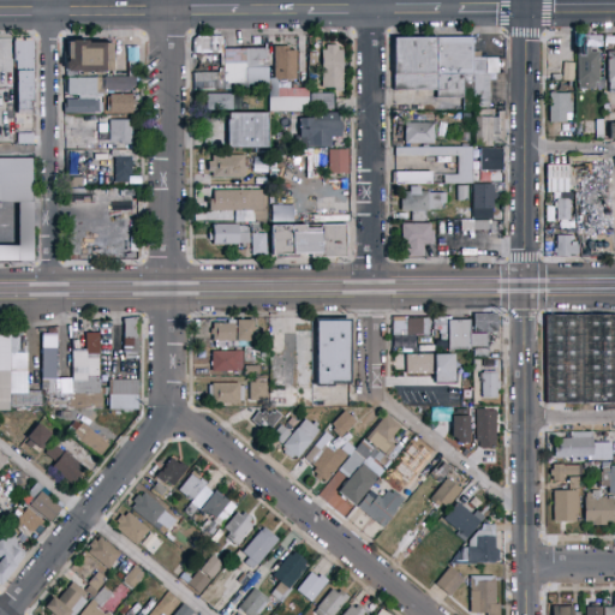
[(221,52),(193,52),(192,36),(220,36),(224,36),(225,49),(221,49),(221,52)]
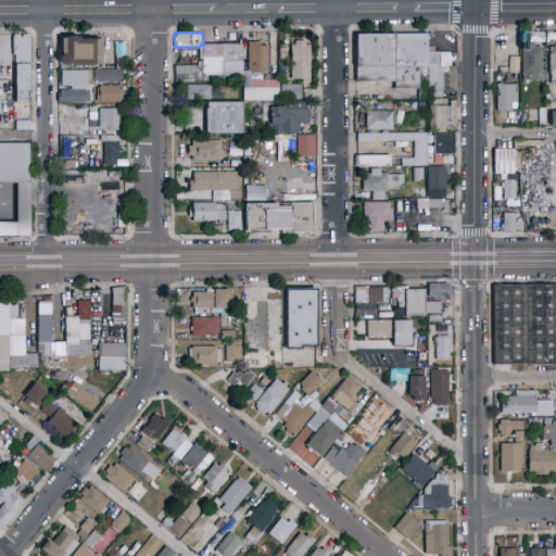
[(394,90),(394,34),(427,34),(427,75),(421,75),(421,89),(394,90)]
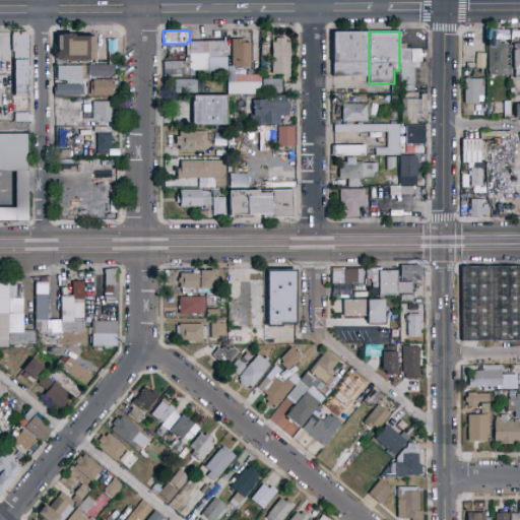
[(28,59),(13,59),(13,52),(11,52),(11,35),(12,35),(12,33),(18,33),(18,35),(21,35),(21,33),(27,33),(27,34),(28,34),(28,59)]
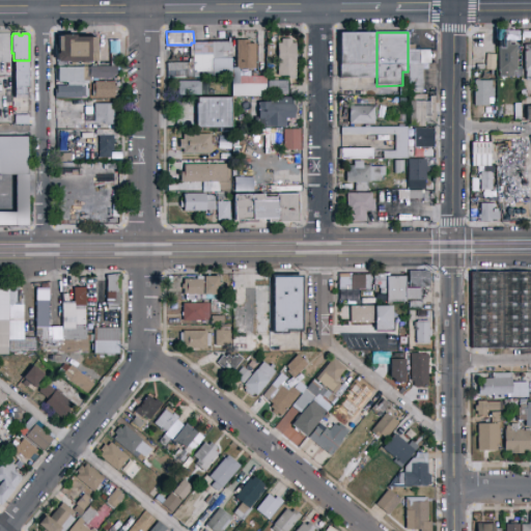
[(58,61),(58,59),(56,59),(55,52),(58,52),(57,36),(62,36),(62,34),(77,34),(77,36),(81,36),(81,33),(98,33),(98,48),(100,48),(100,61),(58,61)]
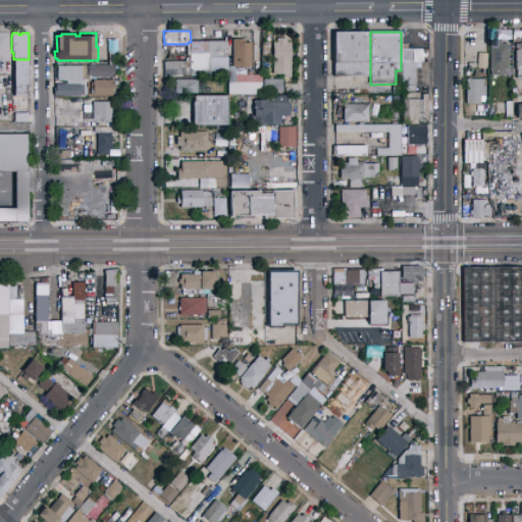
[(333,33),(370,33),(370,77),(333,77),(333,33)]
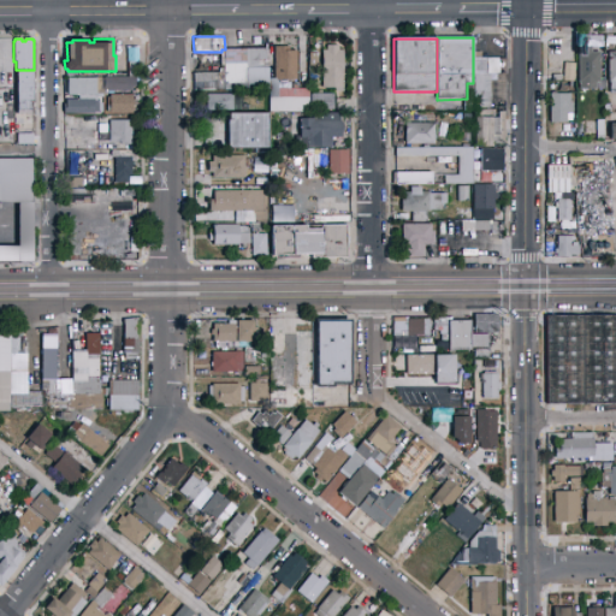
[(323,89),(323,51),(327,51),(327,46),(339,46),(339,51),(343,51),(343,89),(323,89)]
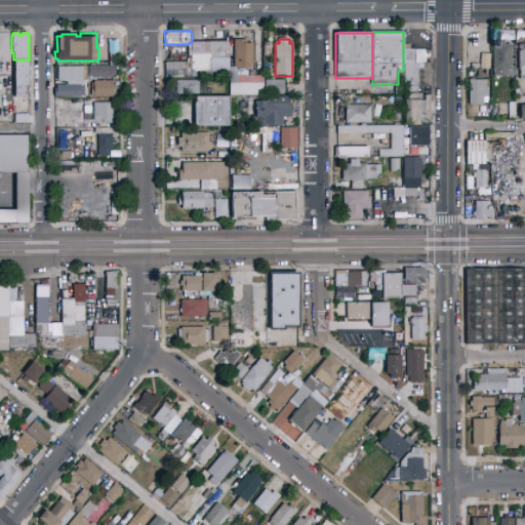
[(118,52),(118,64),(110,64),(110,52),(109,52),(109,40),(118,40),(118,52)]
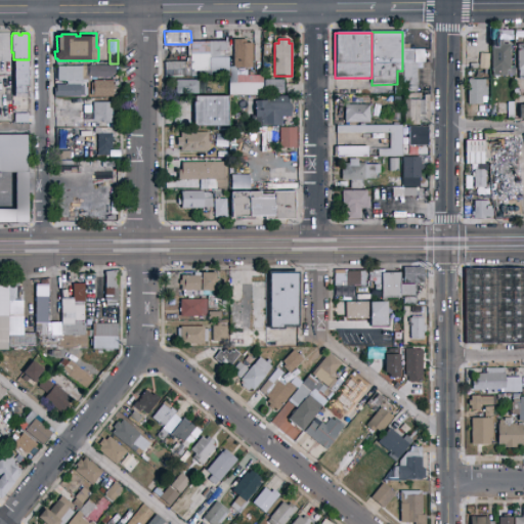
[(253,69),(237,69),(234,69),(234,67),(233,67),(233,40),(242,40),(242,43),(253,43),(253,69)]
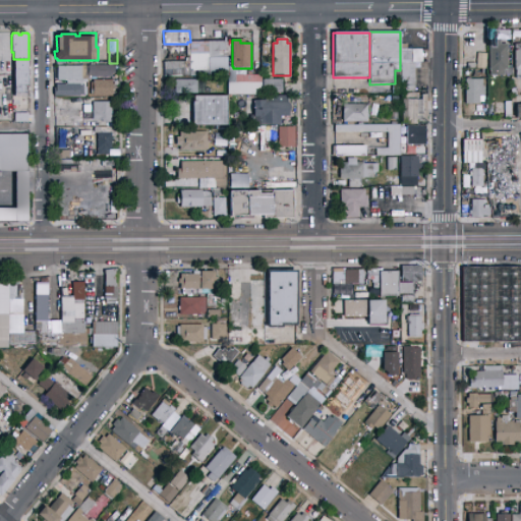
[(511,76),(489,76),(490,70),(488,69),(488,48),(494,48),(494,40),(501,40),(501,44),(508,44),(508,66),(511,66),(511,68),(511,76)]
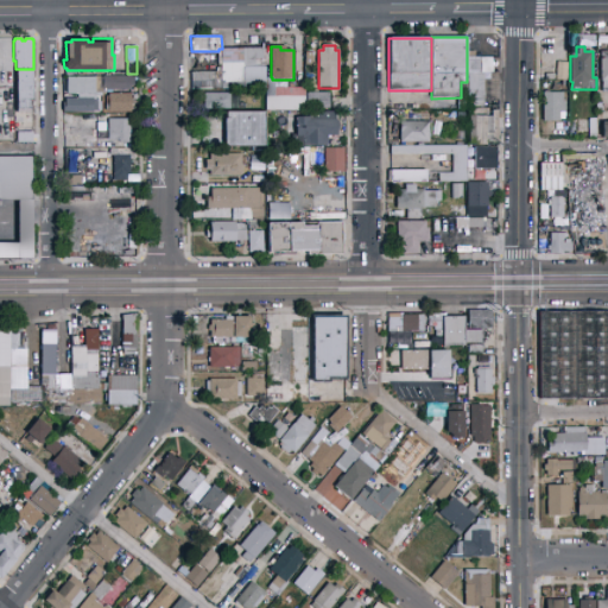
[(607,46),(597,46),(597,88),(607,87),(607,46)]
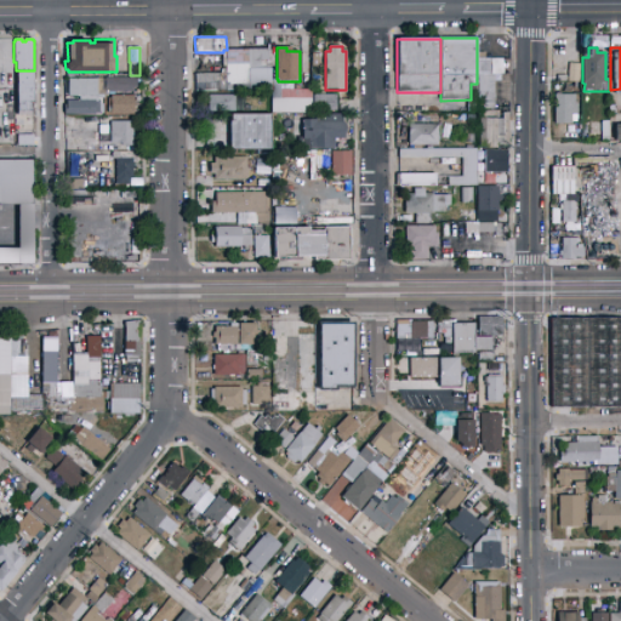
[(271,92),(249,92),(249,84),(226,85),(226,50),(271,49),(271,92)]
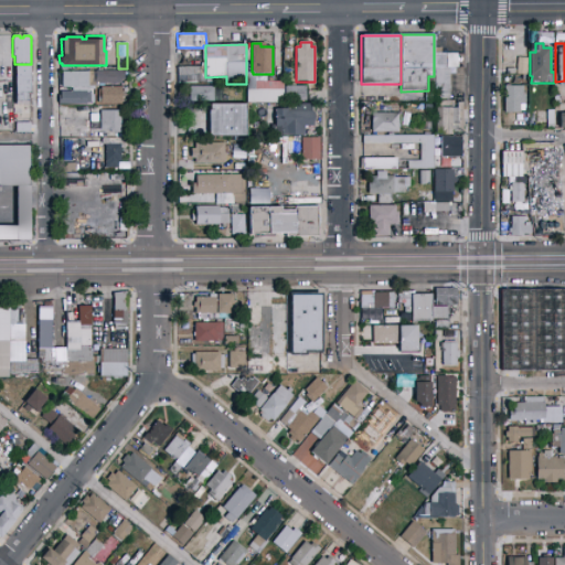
[(274,49),(283,49),(283,65),(273,65),(274,49)]
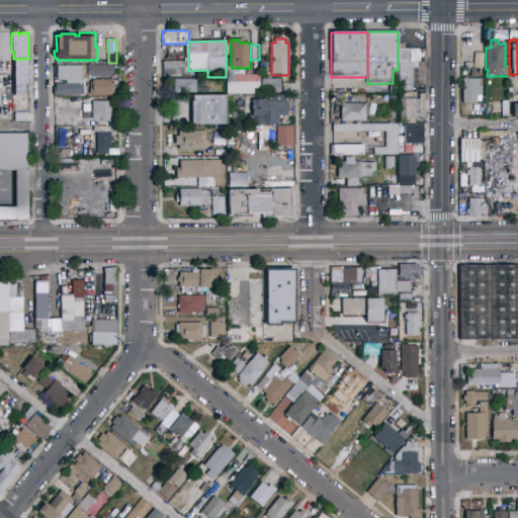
[(399,63),(399,49),(410,49),(410,50),(420,50),(420,63),(412,63),(412,64),(412,85),(399,85),(399,63)]
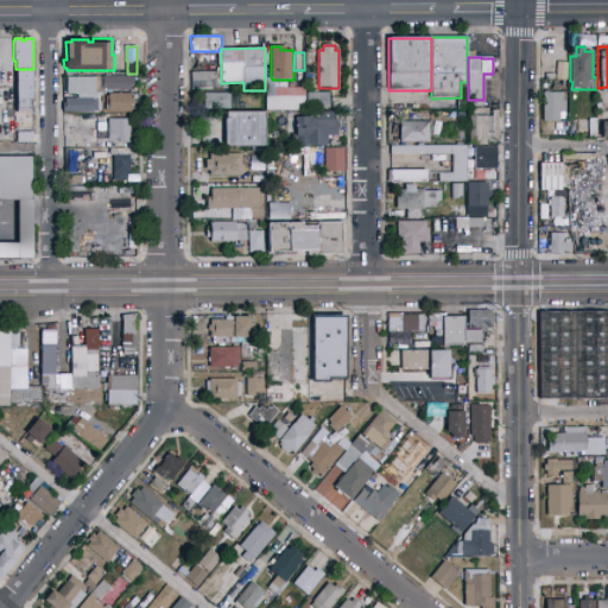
[(553,77),(564,77),(565,59),(553,59),(553,77)]
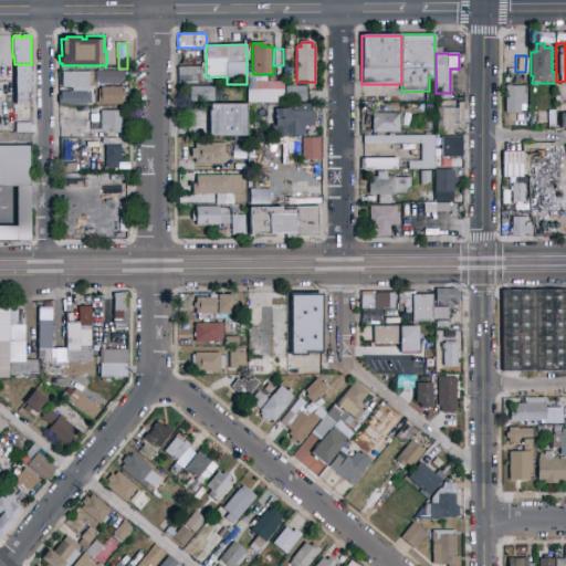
[(28,104),(14,104),(14,65),(31,65),(32,96),(28,96),(28,104)]
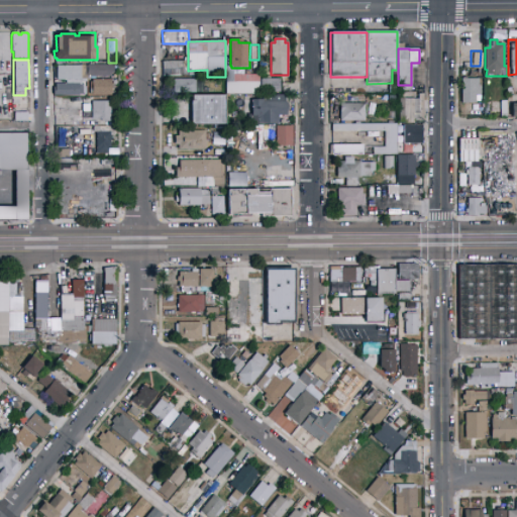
[(188,62),(188,76),(164,76),(163,62),(188,62)]
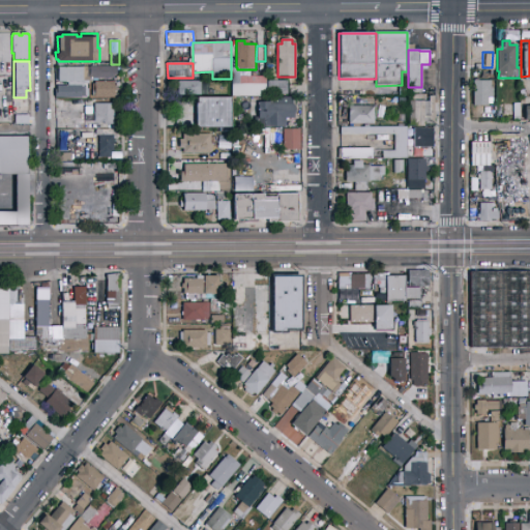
[(90,66),(117,66),(117,75),(114,75),(114,79),(90,79),(90,66)]
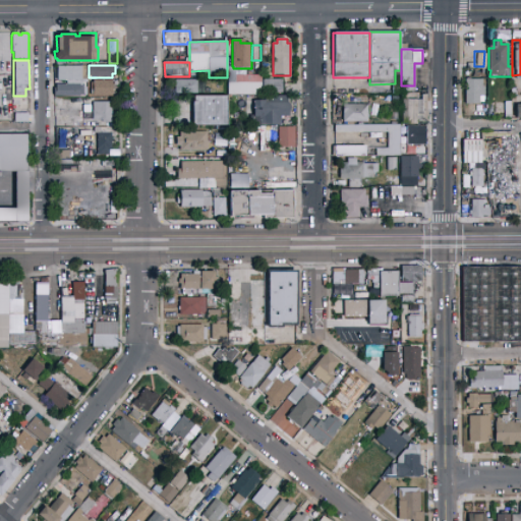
[(81,81),(57,81),(57,66),(81,66),(81,81)]
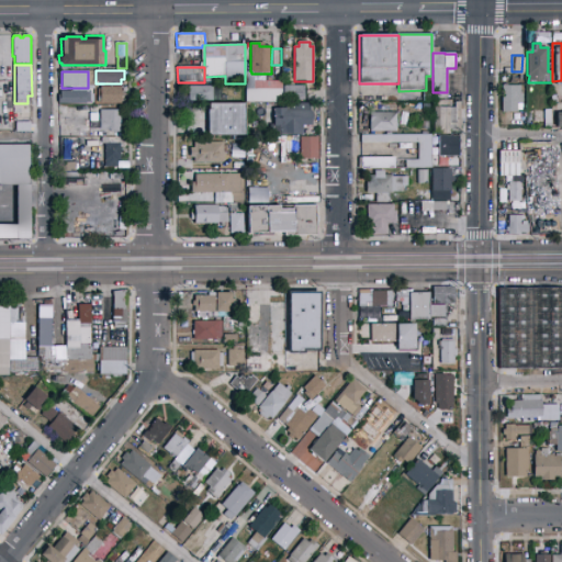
[(282,103),(246,102),(246,72),(251,72),(251,74),(255,74),(255,81),(282,81),(282,103)]
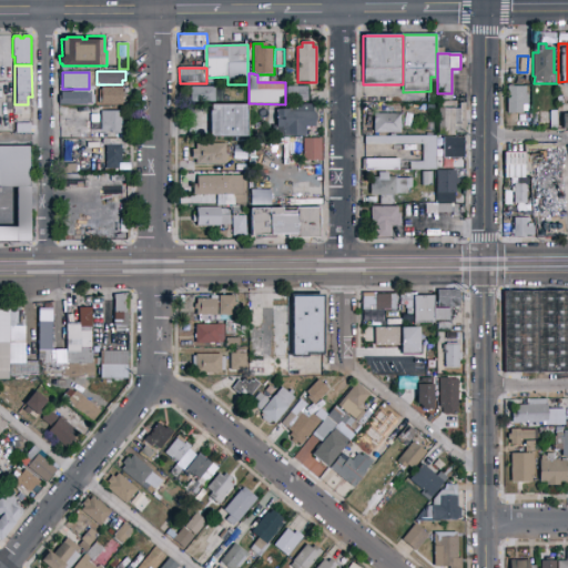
[(285,87),(306,85),(307,102),(286,102),(285,87)]
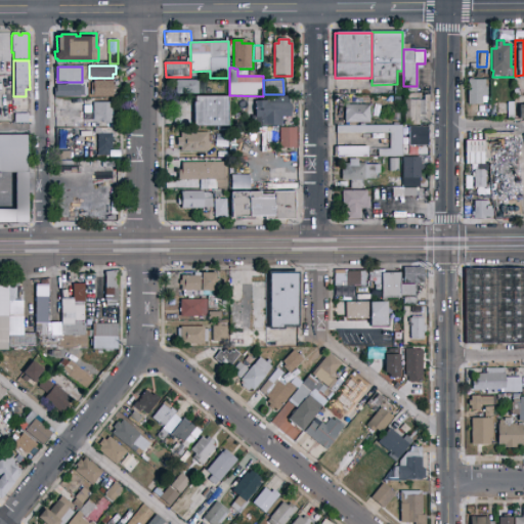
[(176,80),(207,80),(207,94),(199,93),(199,95),(178,94),(178,93),(176,93),(176,80)]
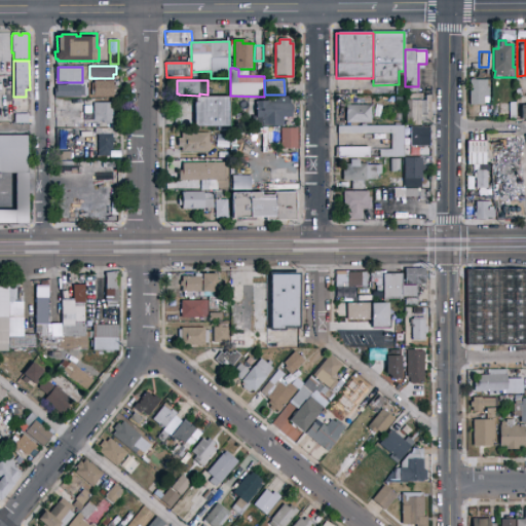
[(490,98),(485,98),(485,106),(470,106),(470,80),(487,81),(487,87),(490,87),(490,98)]
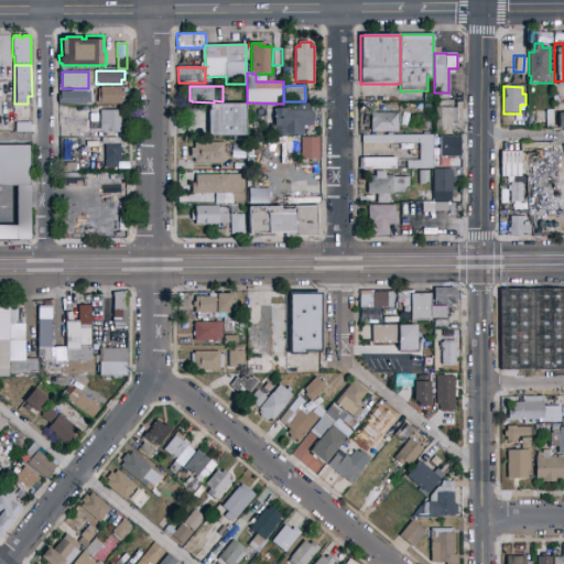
[(101,87),(122,87),(122,105),(102,105),(102,106),(96,106),(96,96),(95,96),(95,89),(101,89),(101,87)]
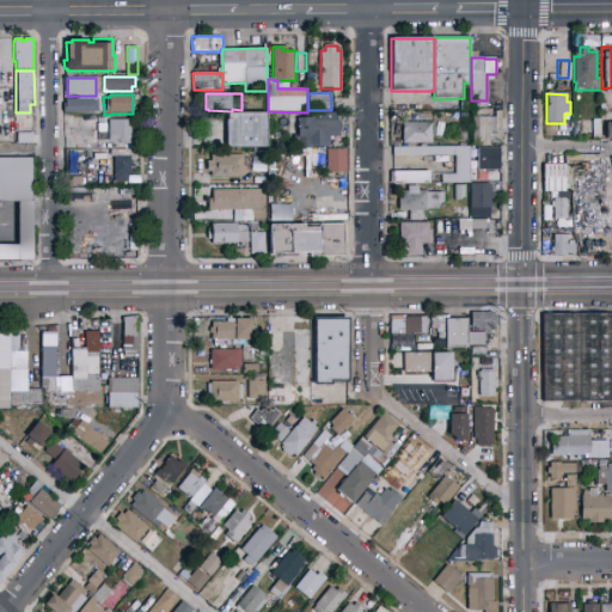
[(95,112),(63,112),(63,108),(66,108),(66,99),(98,99),(98,103),(103,103),(103,112),(95,112)]
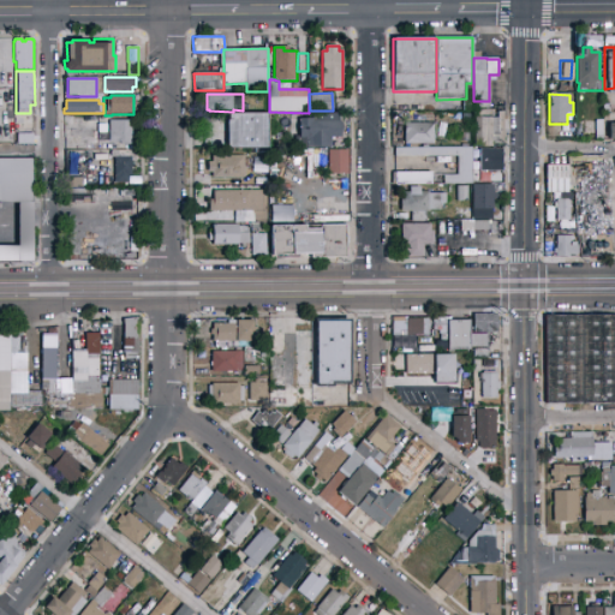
[(503,145),(497,145),(497,144),(493,144),(493,147),(481,148),(481,145),(476,145),(476,109),(494,109),(494,112),(503,112),(503,145)]
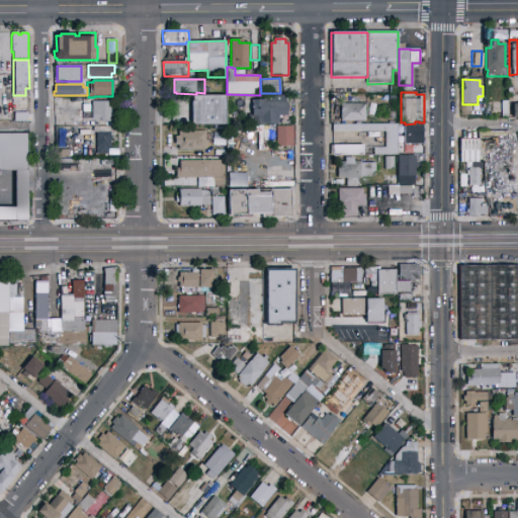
[(227,125),(193,126),(193,124),(191,124),(191,101),(192,101),(192,96),(227,95),(227,125)]
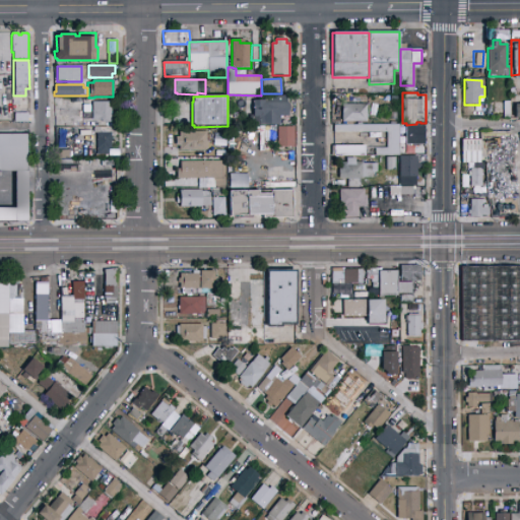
[(286,95),(286,103),(288,103),(287,117),(280,117),(280,125),(260,125),(260,117),(253,117),(253,96),(264,96),(264,95),(286,95)]
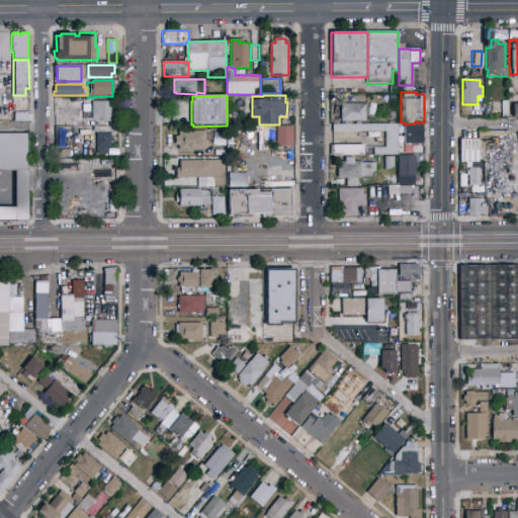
[(92,101),(112,101),(112,122),(101,122),(101,120),(93,120),(92,101)]
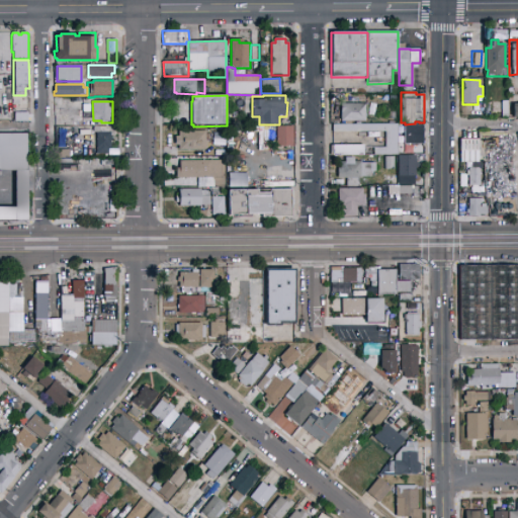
[(510,116),(517,115),(517,102),(509,103),(510,116)]
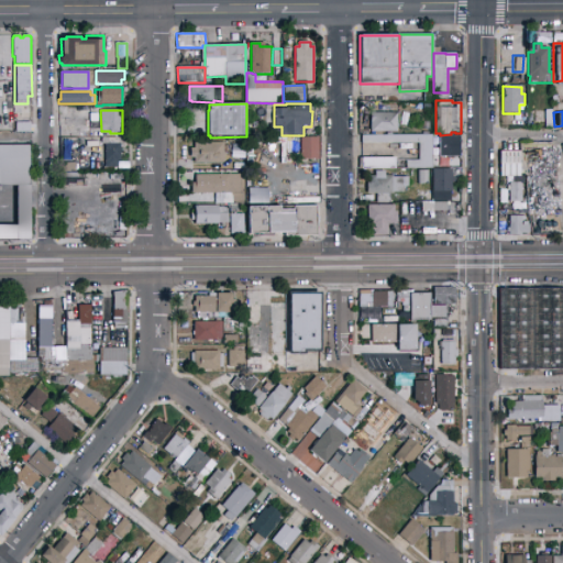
[(398,132),(371,133),(371,113),(398,112),(398,113),(399,113),(399,121),(398,122),(398,132)]
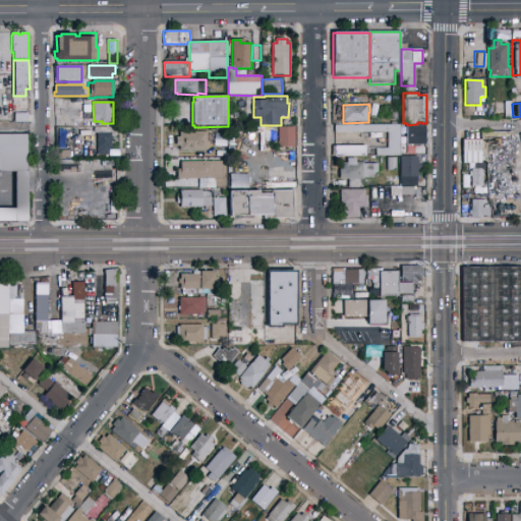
[(83,113),(83,105),(92,105),(92,113),(83,113)]
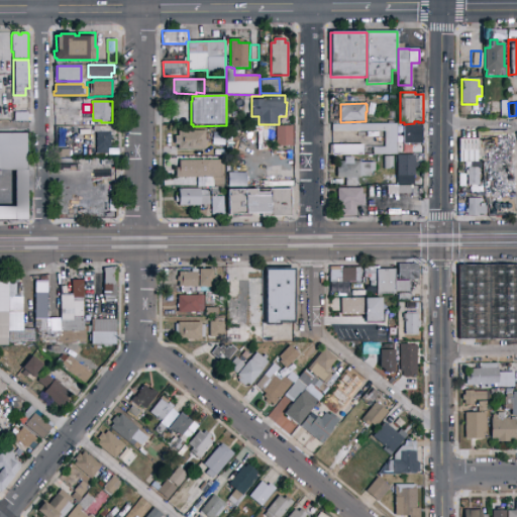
[(70,106),(82,106),(82,117),(70,117),(70,106)]
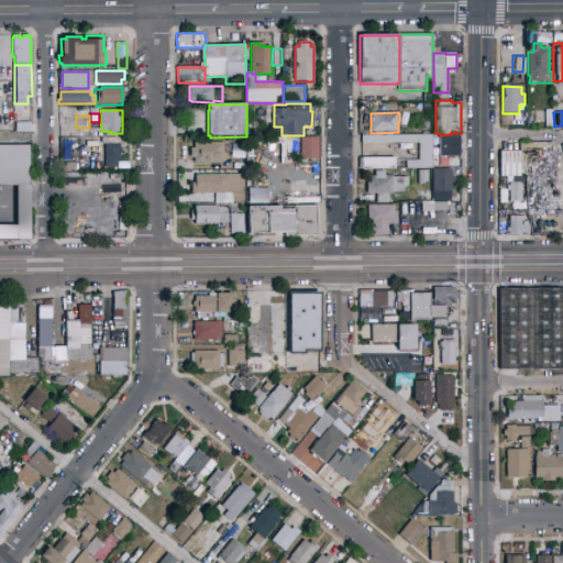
[(29,132),(15,132),(15,123),(29,123),(29,132)]
